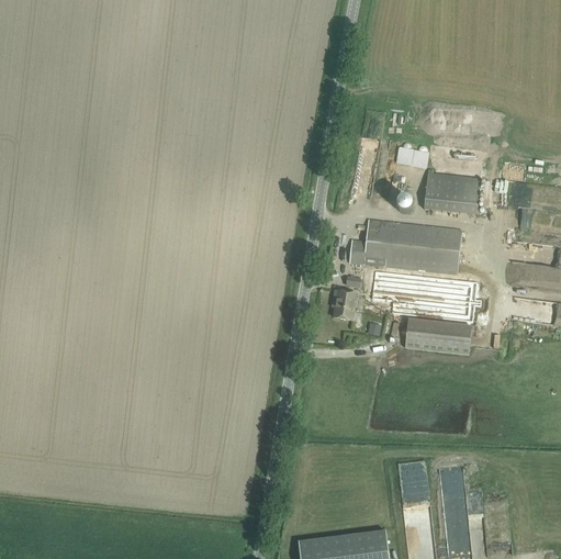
[(424,208),(477,213),(480,176),(432,171),(432,168),(428,167),(424,208)]
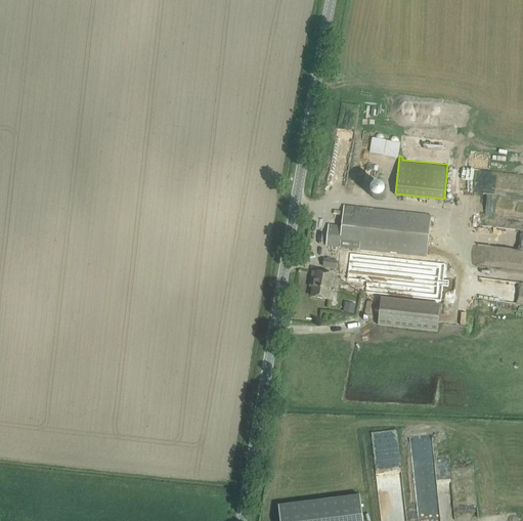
[(368,196),(369,183),(359,182),(358,194),(368,196)]
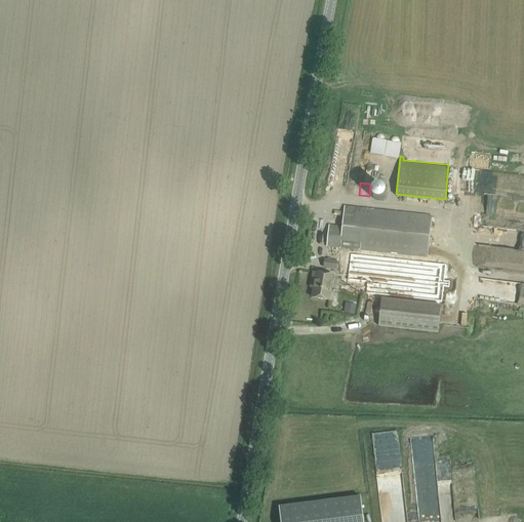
[(502,207),(504,193),(481,191),(479,211),(496,213),(496,207),(502,207)]
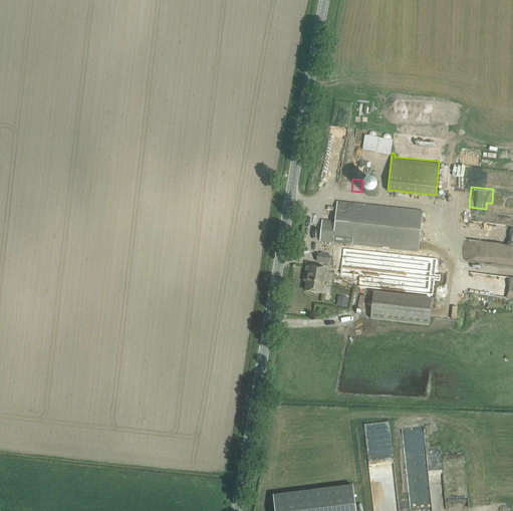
[(497,197),(494,208),(503,210),(506,200),(497,197)]
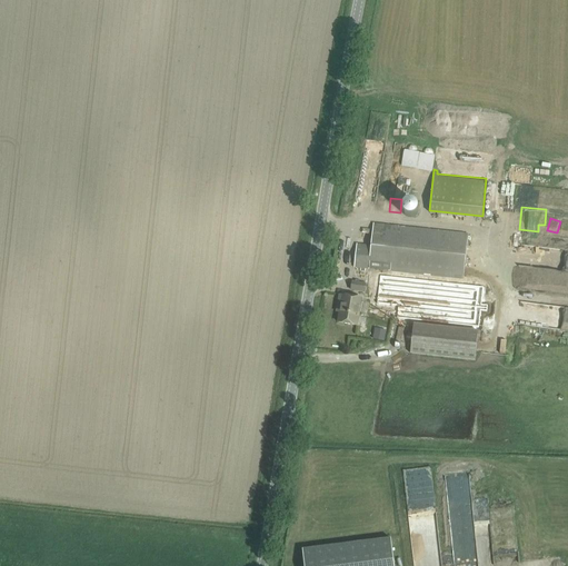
[(397,268),(404,269),(417,270),(428,271),(462,275),(467,231),(372,221),(370,244),(356,241),(354,264),(379,267),(389,267),(397,268)]
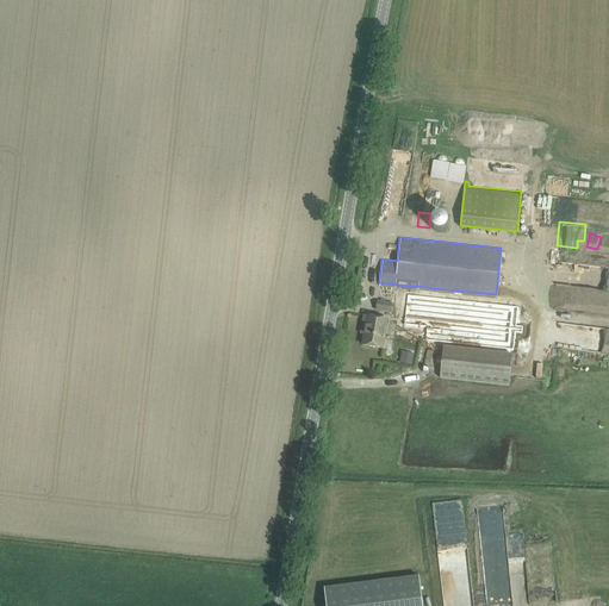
[(376,307),(387,308),(390,310),(391,301),(377,299),(376,307)]
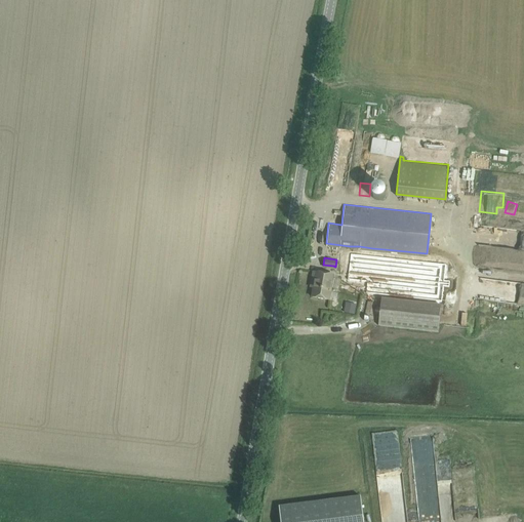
[(300,292),(309,293),(310,268),(301,268),(300,292)]
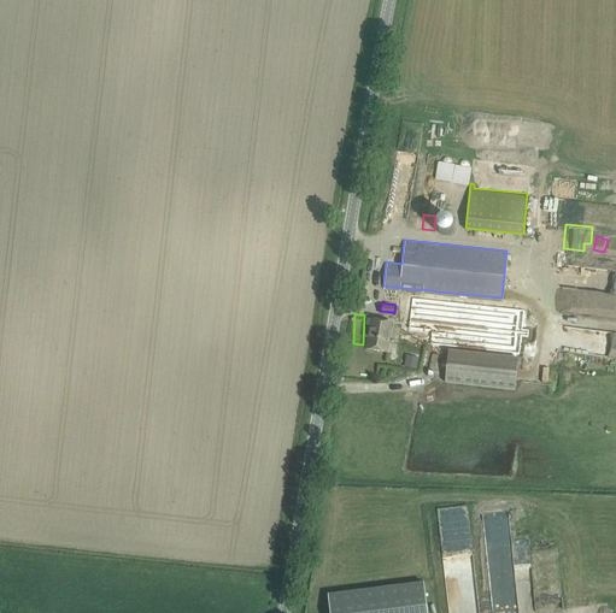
[(365,346),(377,348),(386,349),(391,320),(368,317),(365,326),(369,328),(365,346)]
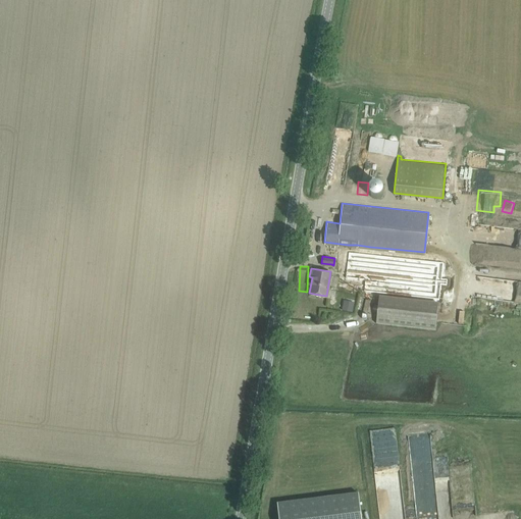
[(353,278),(360,283),(364,276),(357,271),(353,278)]
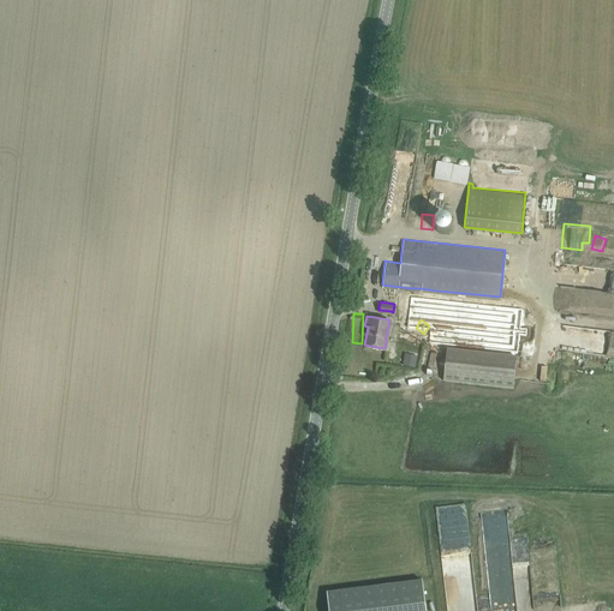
[(442,377),(512,385),(516,354),(446,346),(442,377)]
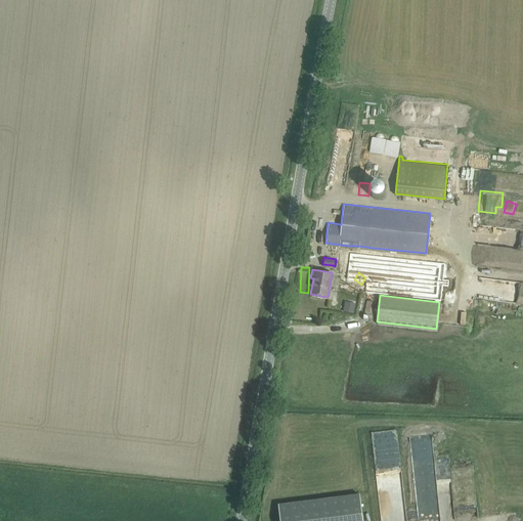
[(345,300),(343,308),(352,310),(354,302),(345,300)]
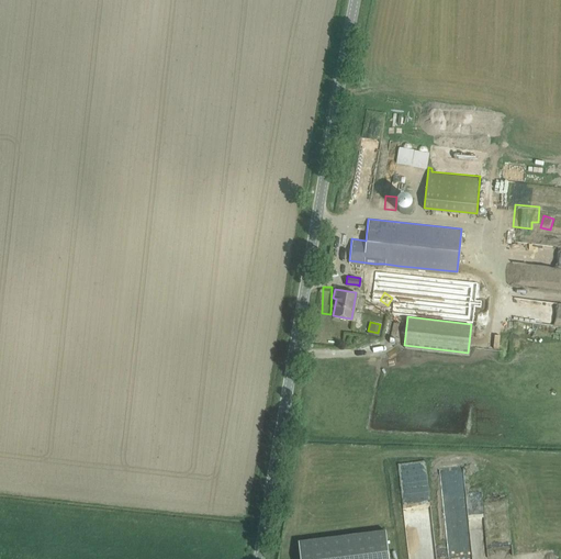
[(298,540),(300,558),(389,558),(385,529),(298,540)]
